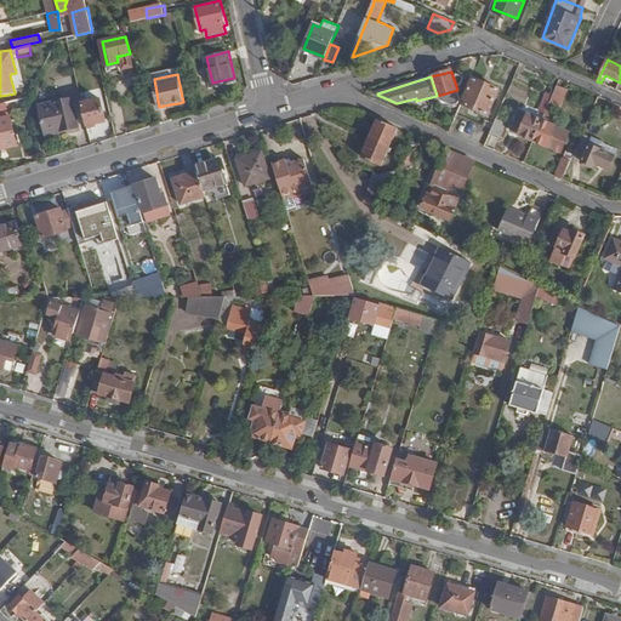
[(473,78),(462,103),(489,114),(500,90),(473,78)]
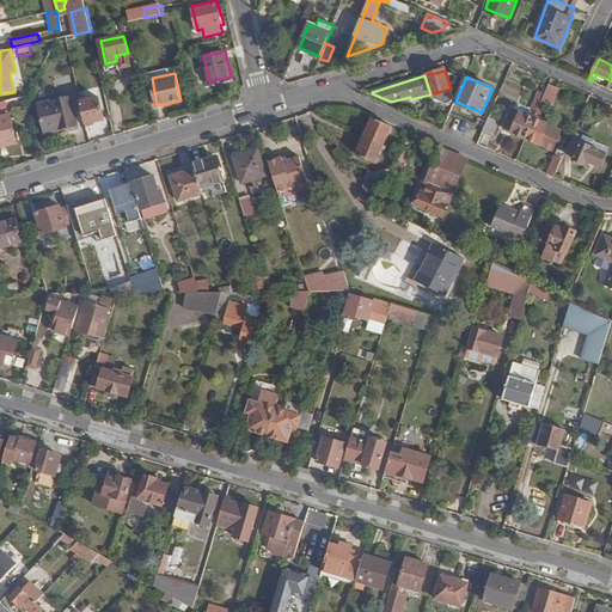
[(542,103),(544,97),(539,95),(533,109),(538,111),(542,103)]
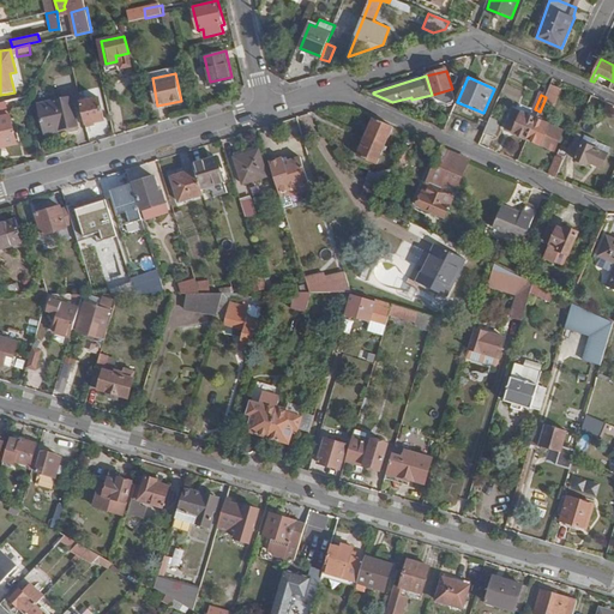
[(78,125),(72,97),(40,104),(46,131),(78,125)]
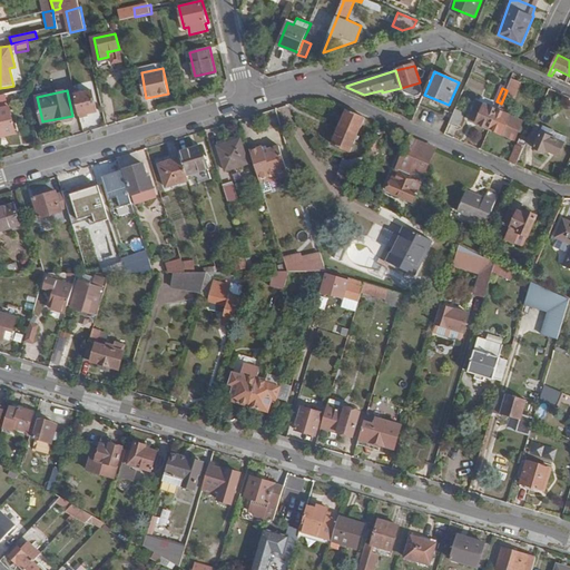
[(76,94),(80,114),(84,114),(85,116),(88,115),(88,112),(97,110),(94,90),(76,94)]
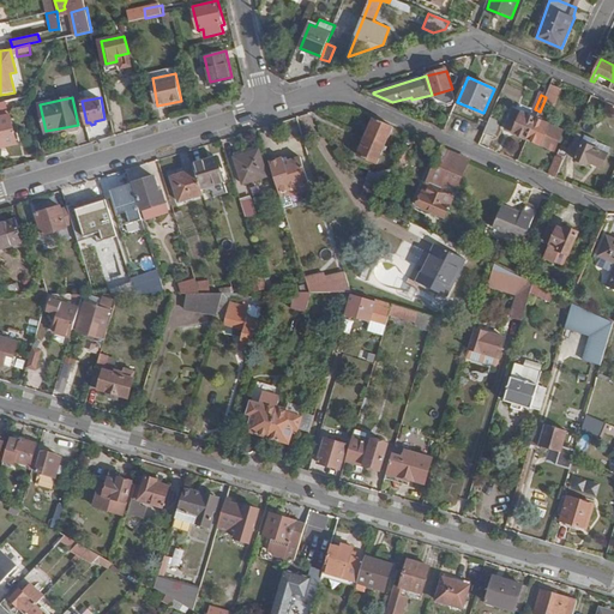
[(440,114),(450,119),(457,102),(447,98),(440,114)]
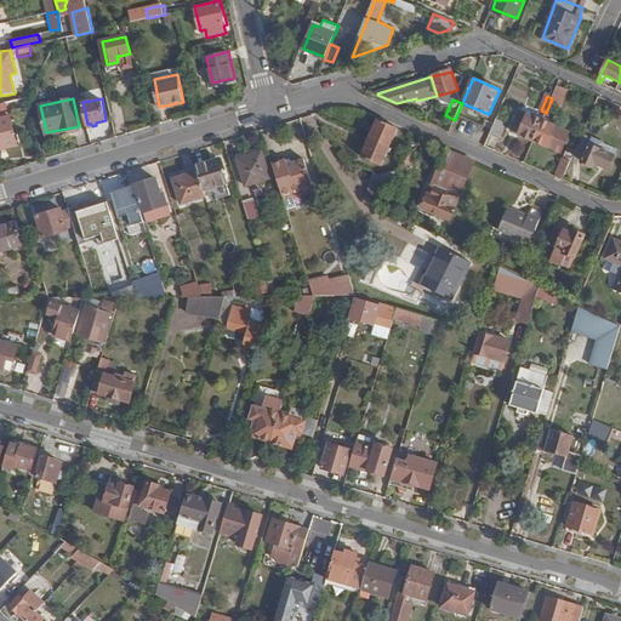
[(512,131),(534,141),(542,121),(524,114),(520,123),(517,120),(512,131)]
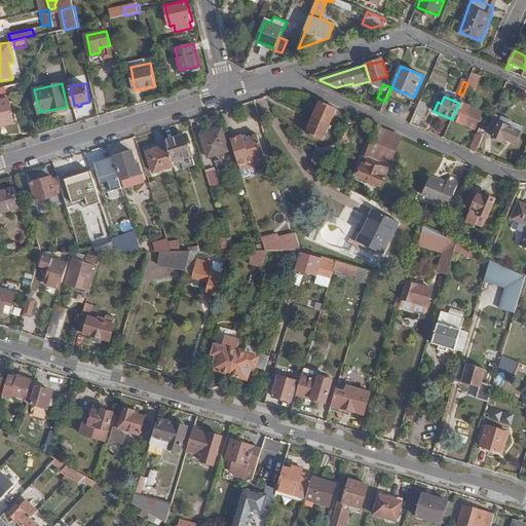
[(0,126),(15,123),(9,99),(0,101),(0,126)]
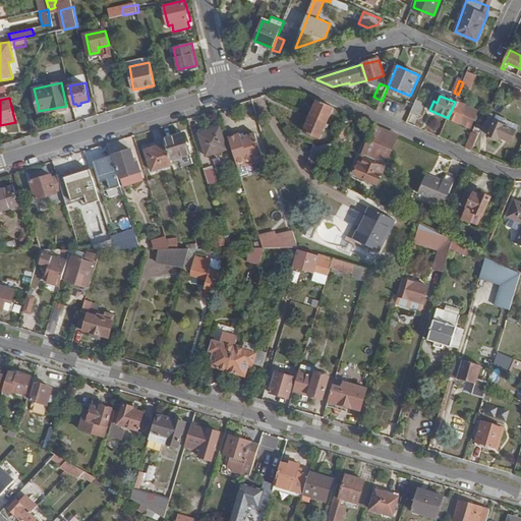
[(320,138),(334,108),(316,101),(303,131),(320,138)]
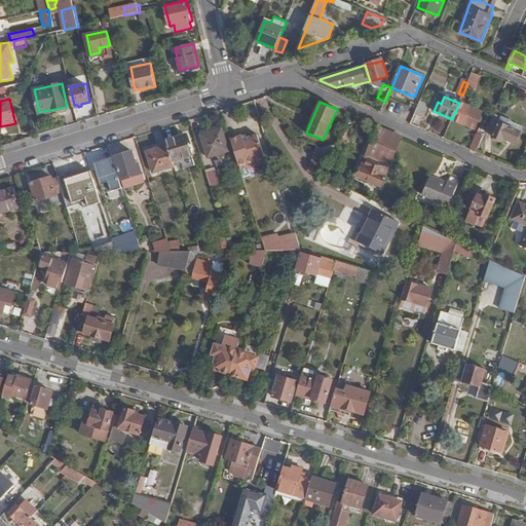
[(459,103),(452,119),(475,128),(481,112),(459,103)]
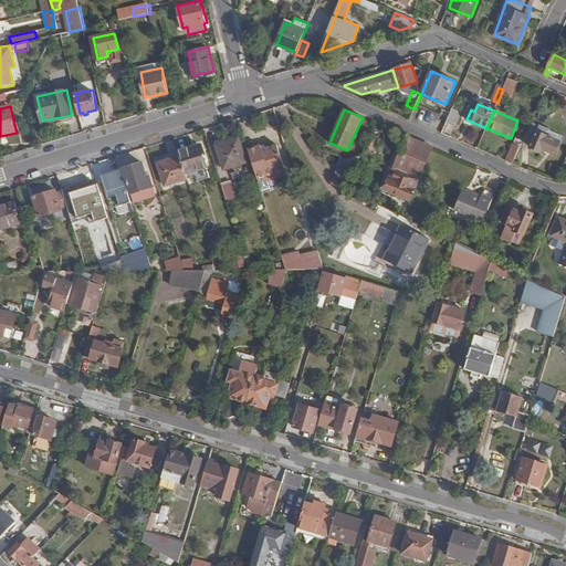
[(450,115),(447,124),(454,127),(459,118),(450,115)]
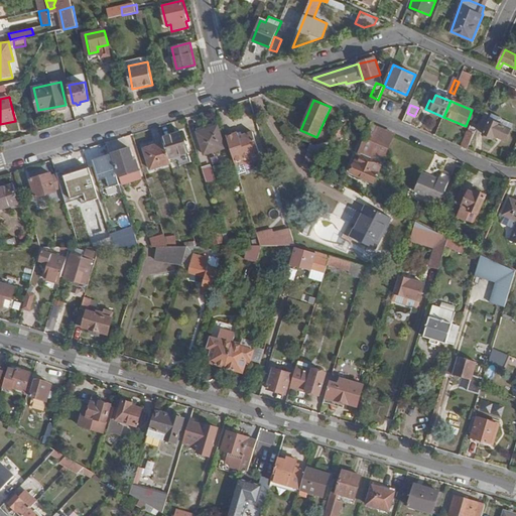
[(484,113),(476,131),(494,139),(496,137),(507,142),(512,130),(499,125),(501,120),(484,113)]
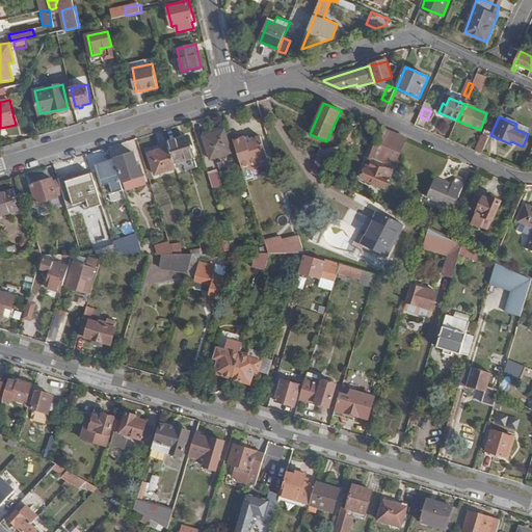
[(350,142),(355,130),(349,128),(343,140),(350,142)]
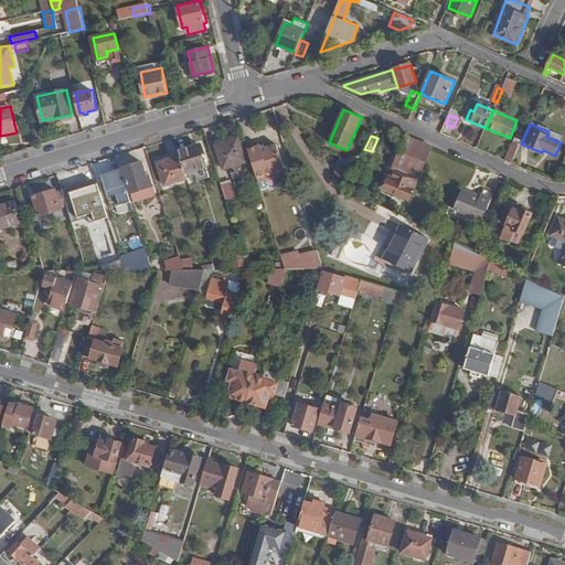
[(414,155),(419,141),(406,136),(393,164),(418,177),(426,160),(414,155)]
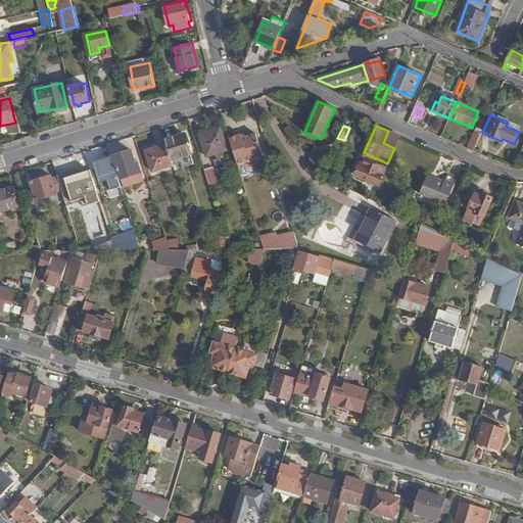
[(229,151),(222,129),(216,131),(215,127),(200,131),(208,156),(229,151)]
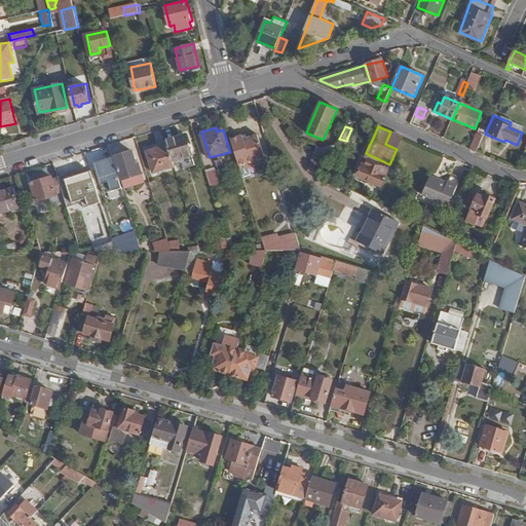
[(397,149),(402,137),(390,132),(385,144),(397,149)]
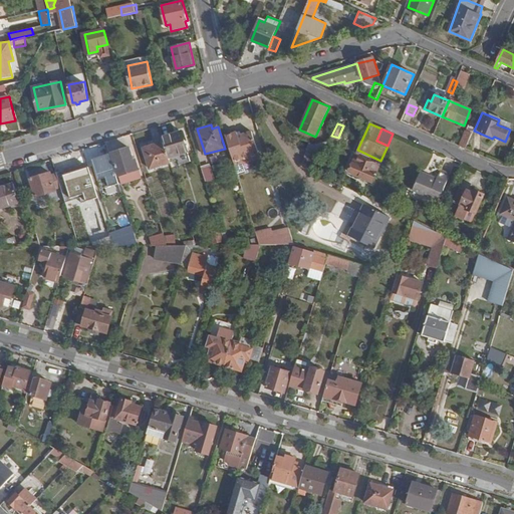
[(183,132),(163,138),(165,143),(169,158),(189,152),(183,132)]
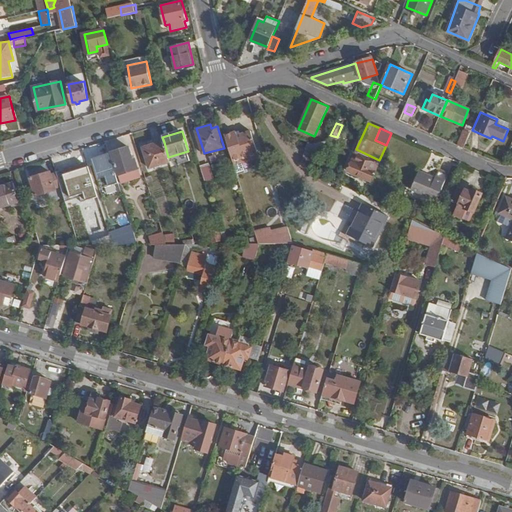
[(237,133),(226,136),(231,152),(234,161),(236,168),(261,161),(253,132),(238,136),(237,133)]
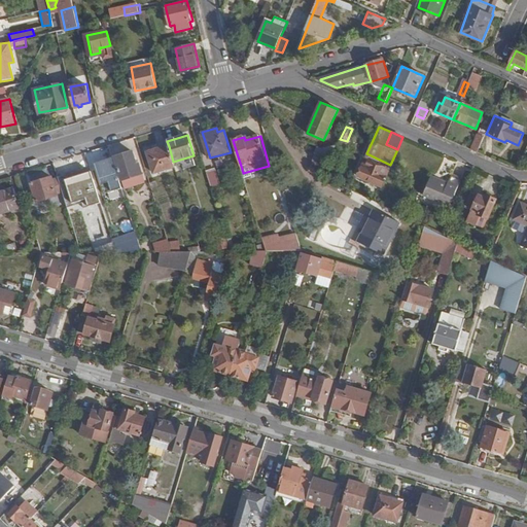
[(471,150),(479,153),(485,139),(478,136),(471,150)]
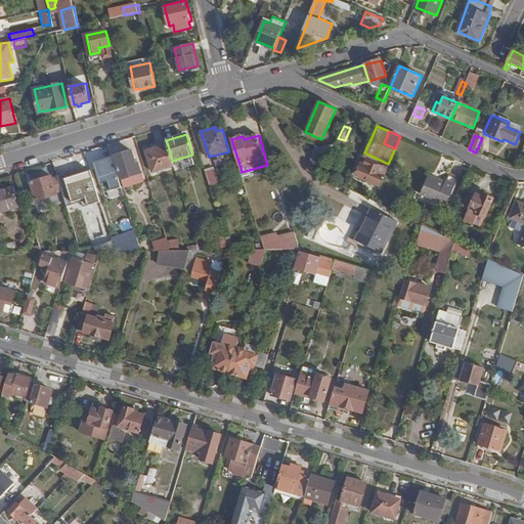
[(168,145),(166,140),(146,147),(147,151),(168,145)]
